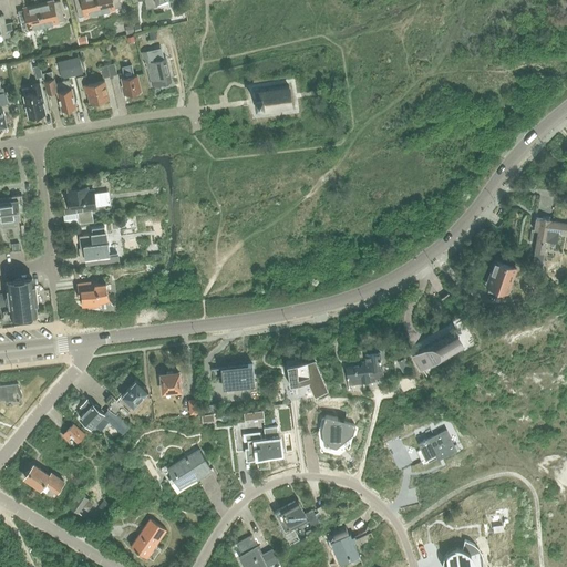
[(100,12),(96,0),(74,0),(79,17),(84,16),(84,17),(91,14),(91,13),(100,12)]
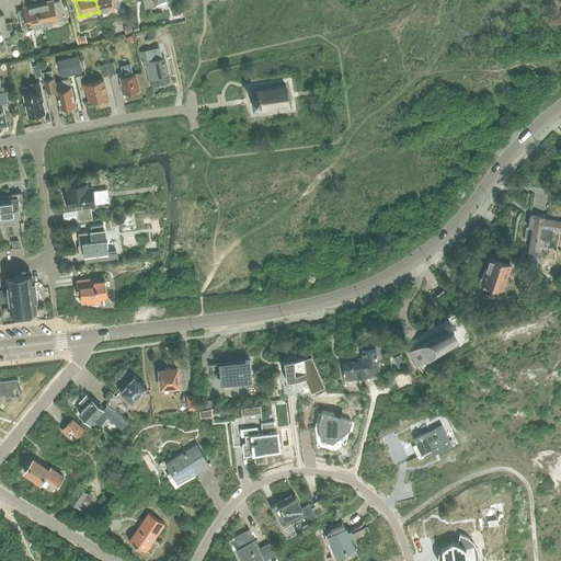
[(95,0),(99,12),(106,10),(107,11),(114,9),(113,8),(119,7),(117,0),(95,0)]
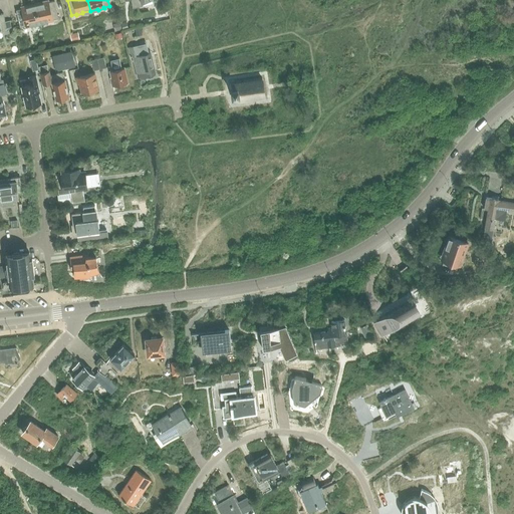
[(42,4),(35,5),(39,23),(46,21),(47,22),(53,20),(52,20),(58,18),(54,1),(48,2),(48,1),(42,2),(42,4)]
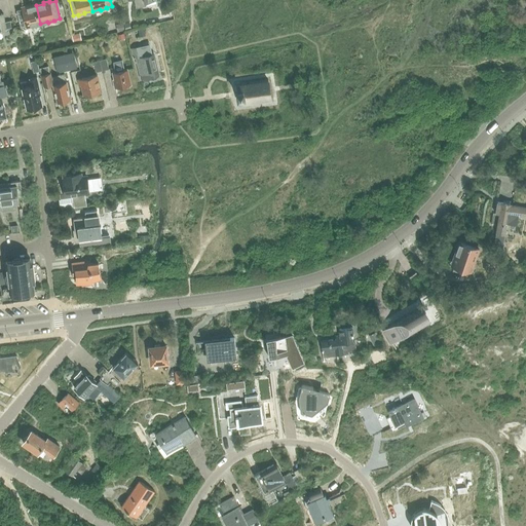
[(40,24),(36,5),(28,7),(28,6),(22,7),(22,9),(16,10),(21,28),(26,27),(26,28),(32,26),(40,24)]
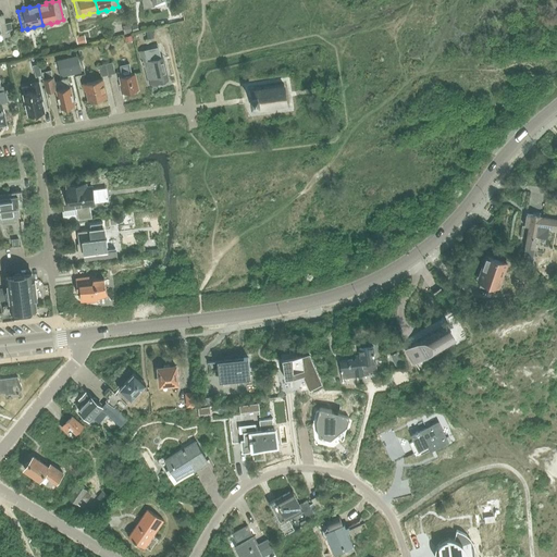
[(0,34),(8,33),(7,31),(12,29),(10,22),(5,23),(3,15),(0,15),(0,34)]
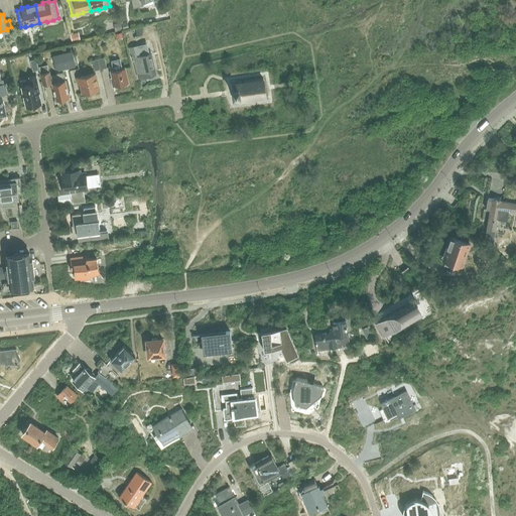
[(79,33),(71,35),(73,42),(81,40),(79,33)]
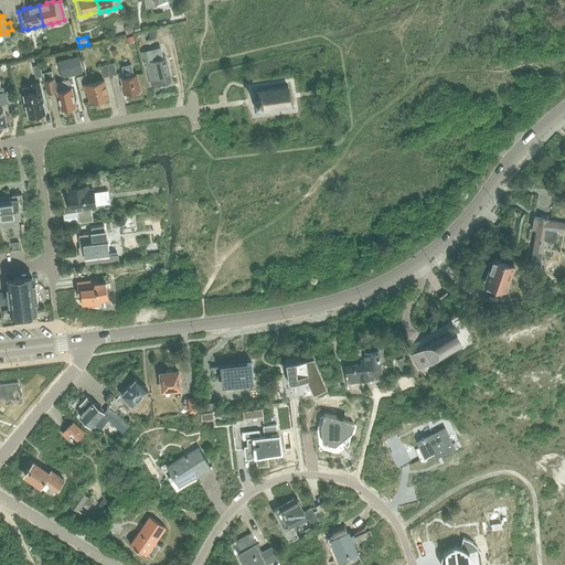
[(152,50),(147,51),(140,52),(144,63),(146,63),(147,67),(145,67),(147,74),(149,73),(151,86),(159,84),(169,82),(162,57),(155,60),(152,50)]
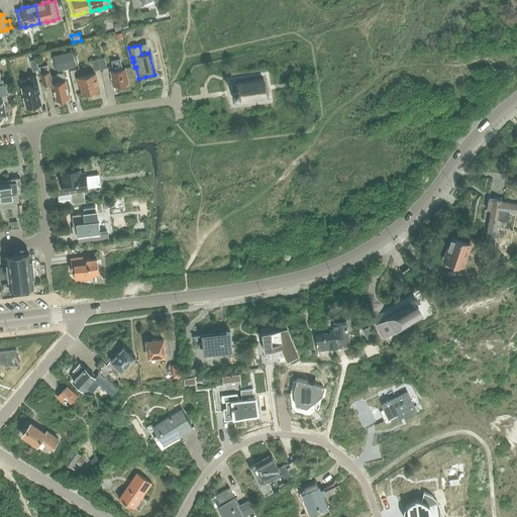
[(72,52),(53,57),(57,72),(76,68),(72,52)]
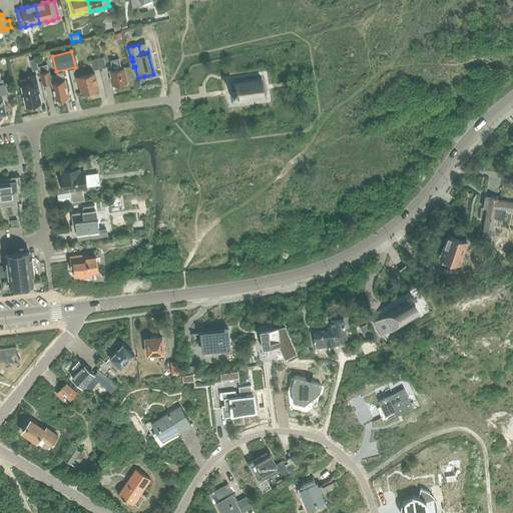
[(103,57),(97,59),(99,69),(106,68),(103,57)]
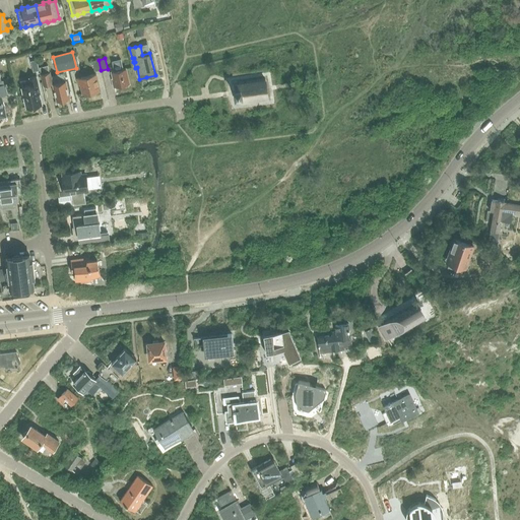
[(125,69),(123,69),(122,64),(121,59),(112,61),(113,66),(114,71),(111,71),(113,79),(112,79),(114,87),(129,84),(125,69)]
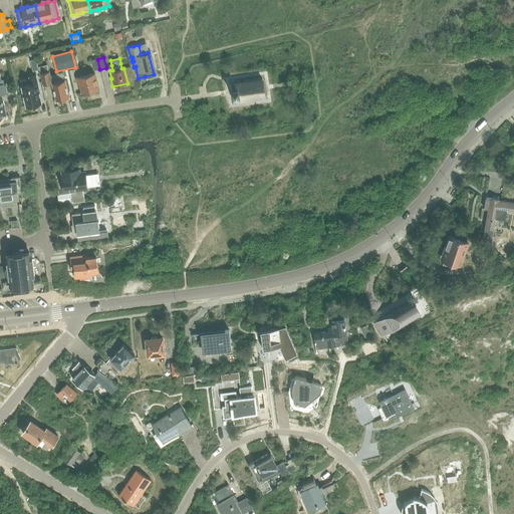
[(36,59),(30,60),(33,71),(38,69),(36,59)]
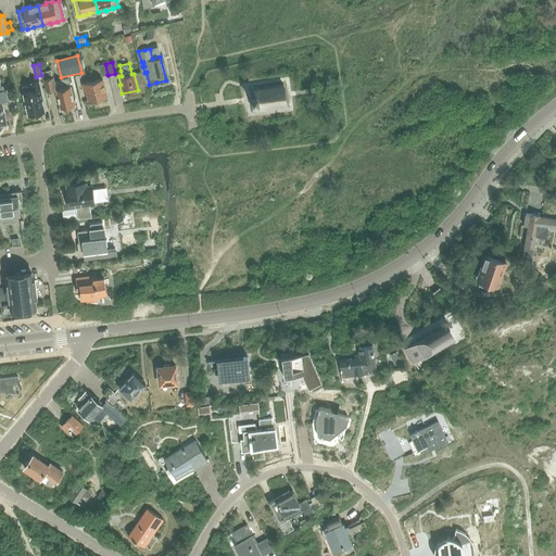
[(108,75),(105,64),(99,65),(101,76),(108,75)]
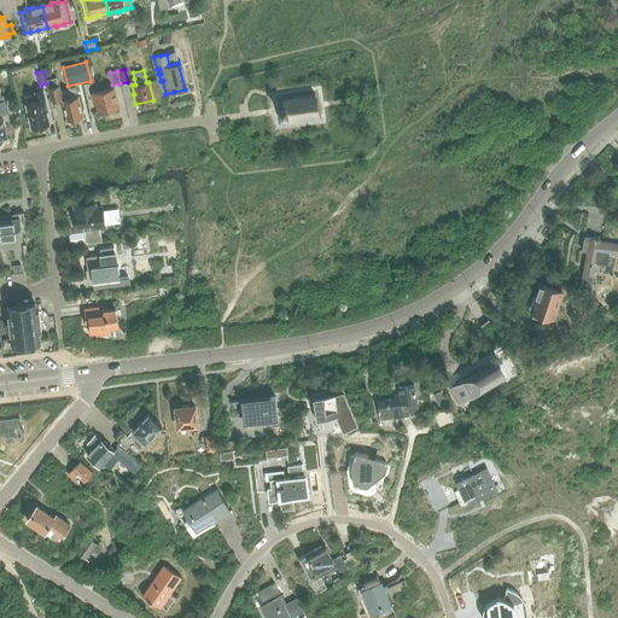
[(57,79),(47,81),(52,103),(57,101),(62,100),(66,121),(75,118),(83,117),(79,97),(75,86),(69,88),(69,89),(60,91),(59,86),(57,79)]
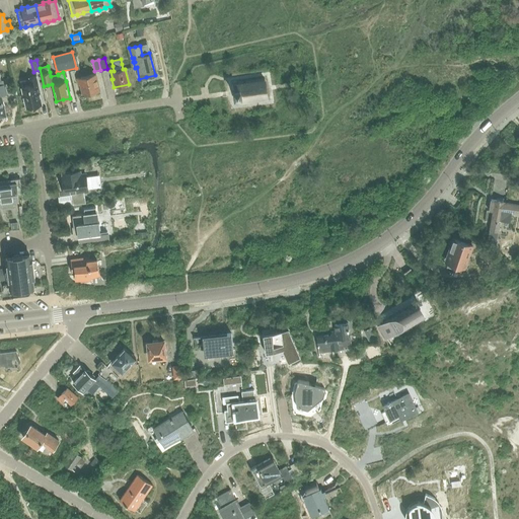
[(78,85),(80,85),(83,94),(99,91),(95,74),(76,78),(78,85)]
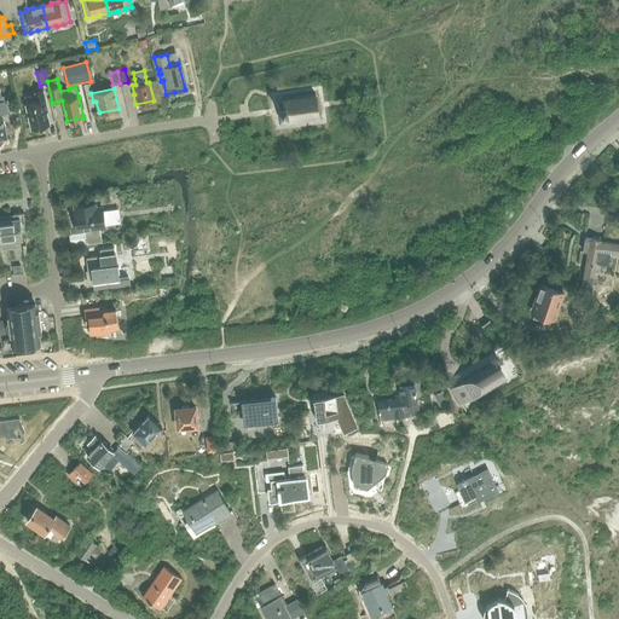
[(36,102),(25,104),(32,128),(50,125),(46,111),(48,111),(44,91),(34,92),(36,102)]
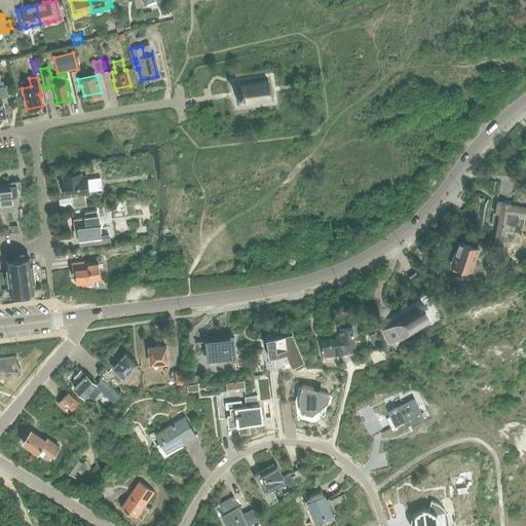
[(241,105),(241,103),(248,102),(248,104),(249,104),(249,102),(255,101),(255,103),(256,103),(256,101),(262,100),(262,102),(263,102),(263,100),(269,99),(269,101),(271,101),(268,80),(266,80),(267,82),(261,83),(261,81),(259,81),(260,83),(254,84),(254,82),(252,82),(252,84),(247,85),(247,83),(245,83),(245,85),(239,86),(239,84),(237,84),(238,86),(238,91),(237,91),(238,98),(239,98),(240,103),(240,105),(241,105)]
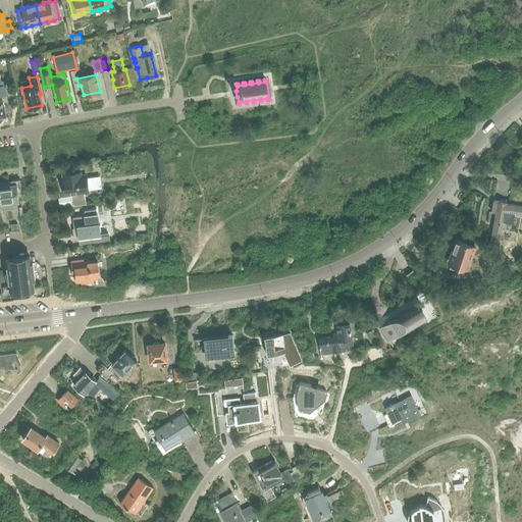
[(64,179),(62,179),(64,195),(70,194),(71,197),(72,207),(86,205),(85,199),(85,192),(88,192),(88,190),(93,189),(92,177),(87,178),(87,176),(76,177),(76,173),(80,173),(79,172),(63,174),(64,179)]
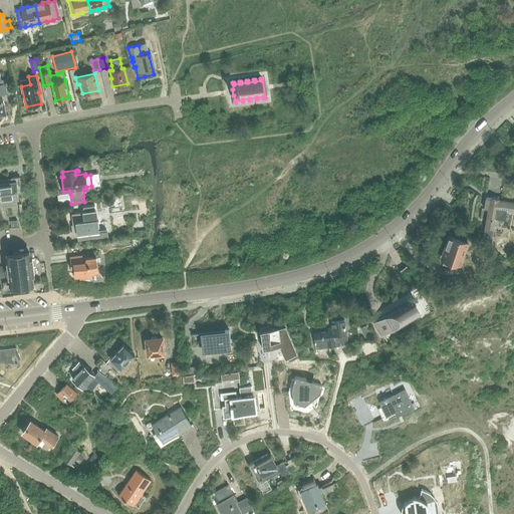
[(0,200),(1,201),(1,199),(13,197),(13,199),(18,198),(16,184),(20,184),(19,177),(10,178),(11,182),(0,183),(0,200)]
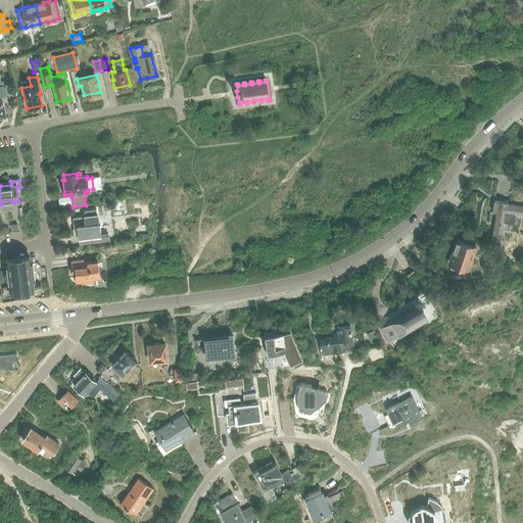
[(522,205),(494,201),(492,212),(496,214),(492,232),(503,234),(505,223),(514,225),(515,216),(522,216),(522,205)]
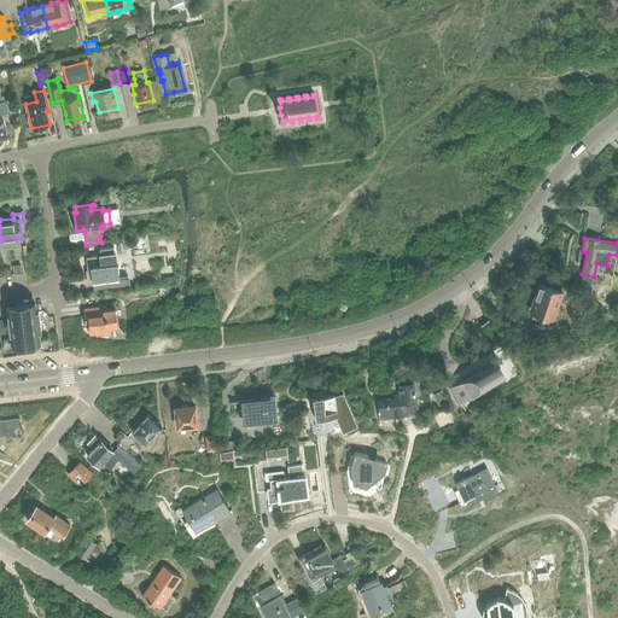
[(542,250),(552,257),(559,248),(549,242),(542,250)]
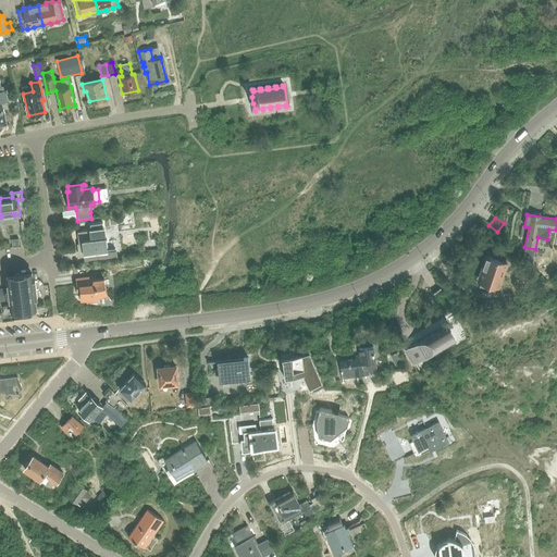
[(90,230),(77,232),(79,247),(84,247),(84,254),(85,261),(118,257),(116,249),(107,251),(103,222),(90,223),(90,230)]
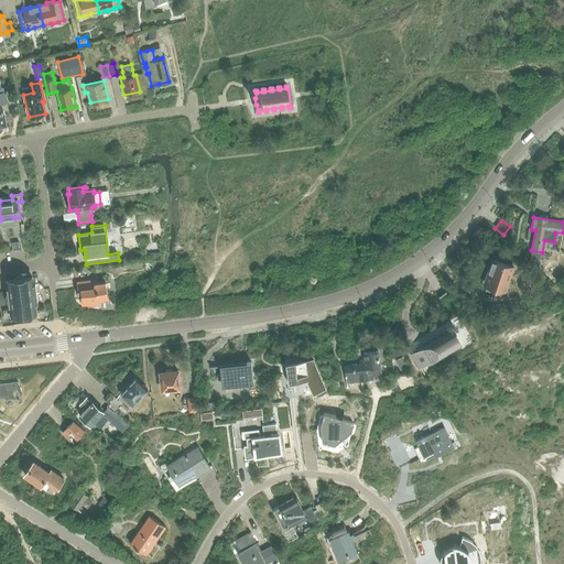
[(483,283),(506,292),(514,267),(491,258),(483,283)]
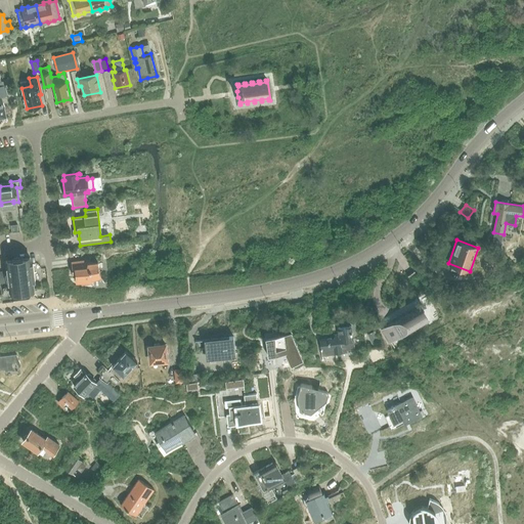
[(29,259),(8,261),(10,292),(30,290),(29,281),(32,281),(29,259)]
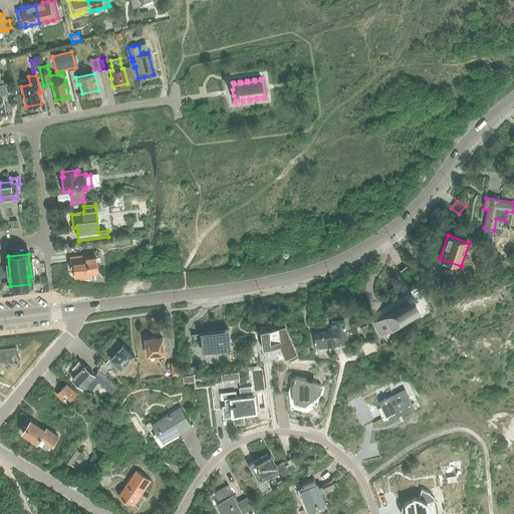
[(69,257),(70,263),(70,265),(70,271),(71,271),(71,264),(73,264),(73,268),(74,277),(79,277),(79,279),(80,279),(80,278),(89,278),(89,280),(90,280),(90,274),(98,272),(102,278),(103,278),(99,271),(96,264),(96,257),(88,258),(87,255),(69,257)]
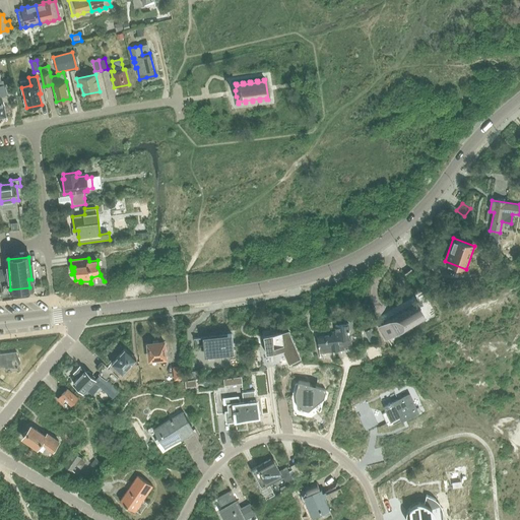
[(410,268),(405,272),(418,293),(426,287),(416,273),(414,274),(410,269),(410,268)]
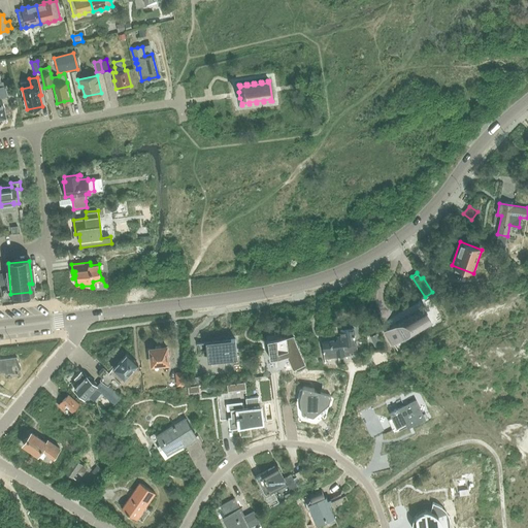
[(423,309),(386,330),(394,343),(430,323),(423,309)]
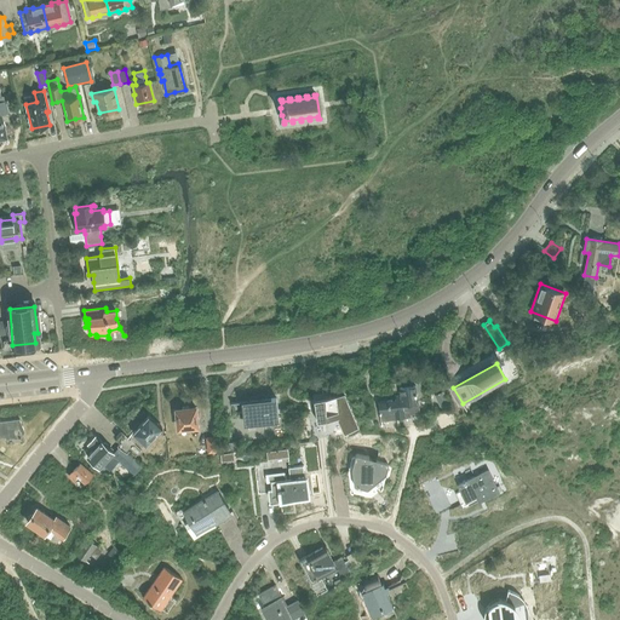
[(405,418),(405,414),(419,412),(415,385),(400,388),(401,396),(395,396),(396,400),(378,402),(380,422),(405,418)]
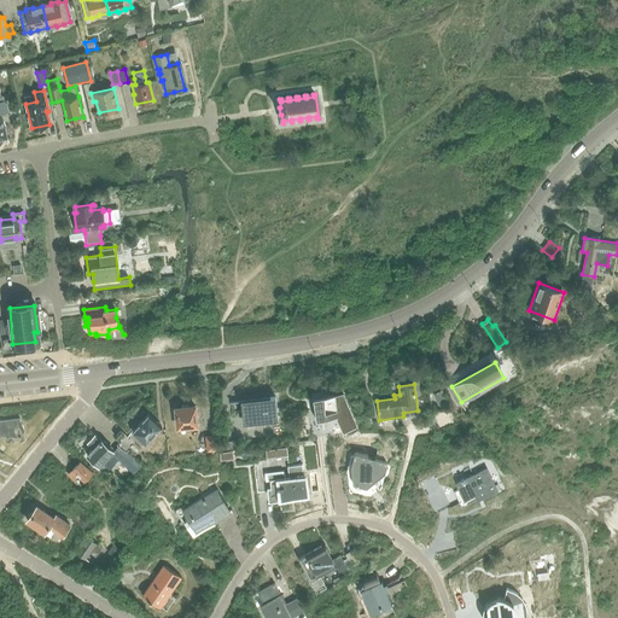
[(439,408),(447,404),(441,390),(433,394),(439,408)]
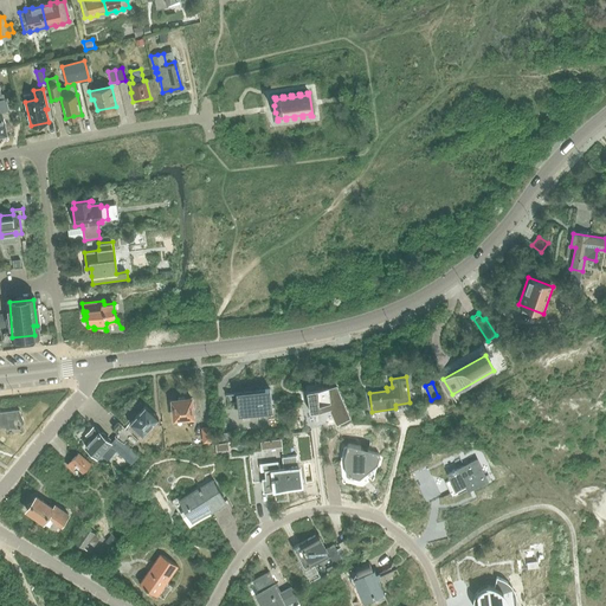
[(308,398),(310,417),(322,416),(322,412),(333,411),(339,424),(350,419),(336,387),(331,387),(333,393),(317,395),(317,397),(308,398)]
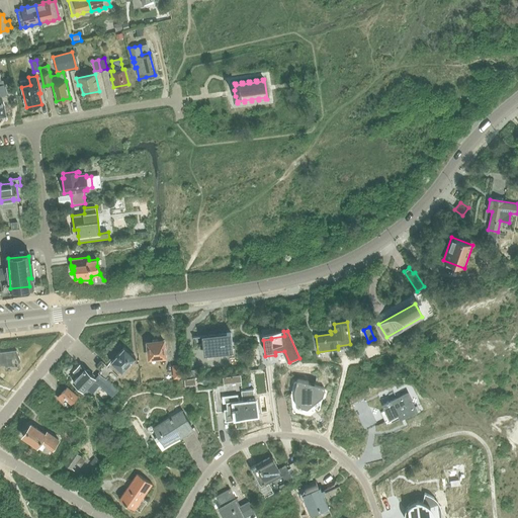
[(205,336),(207,354),(233,352),(231,333),(205,336)]
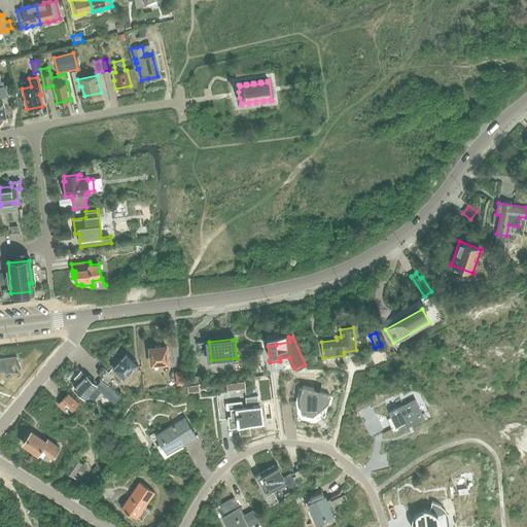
[(149,348),(151,365),(168,364),(166,346),(149,348)]
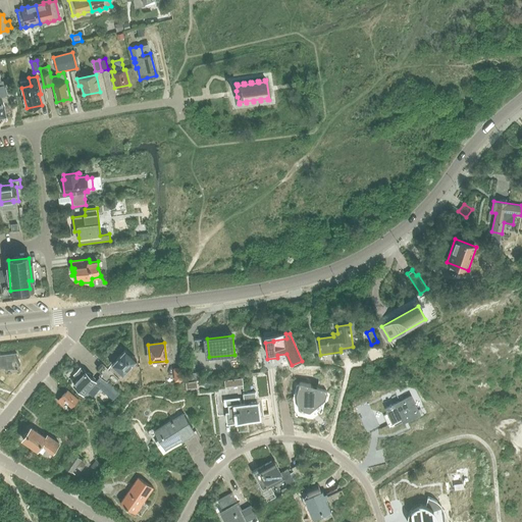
[(137,361),(131,355),(125,350),(112,364),(123,375),(137,361)]
